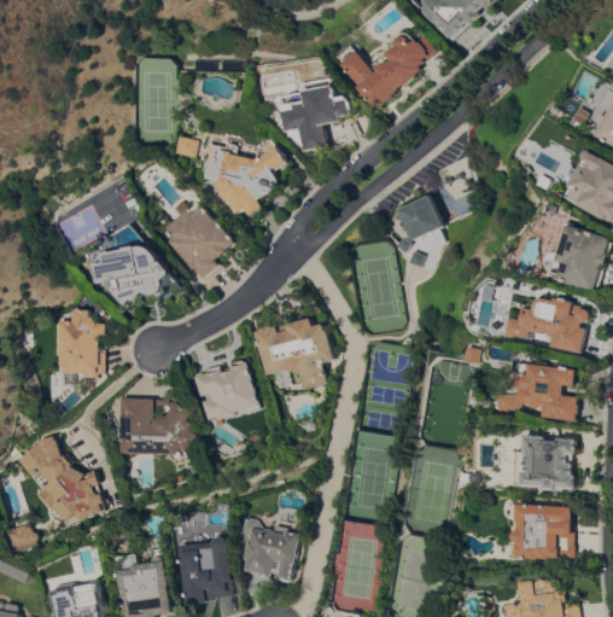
[(492,0),(484,9),(482,7),(476,12),(478,15),(468,24),(465,21),(460,25),(461,27),(454,34),(453,33),(447,39),(421,13),(422,10),(413,0),(492,0)]
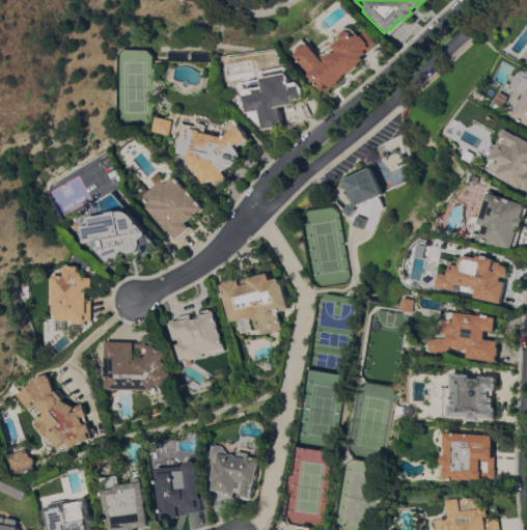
[(360,30),(373,45),(366,52),(364,50),(362,52),(363,54),(359,58),(358,60),(355,65),(344,75),(343,74),(339,78),(339,79),(321,94),(305,76),(306,74),(292,56),(293,55),(287,49),(300,39),(316,59),(317,56),(319,53),(321,51),(323,49),(328,48),(328,46),(331,45),(330,44),(335,39),(335,36),(336,32),(338,30),(341,28),(343,28),(347,28),(350,30),(352,32),(354,35),(360,30)]
